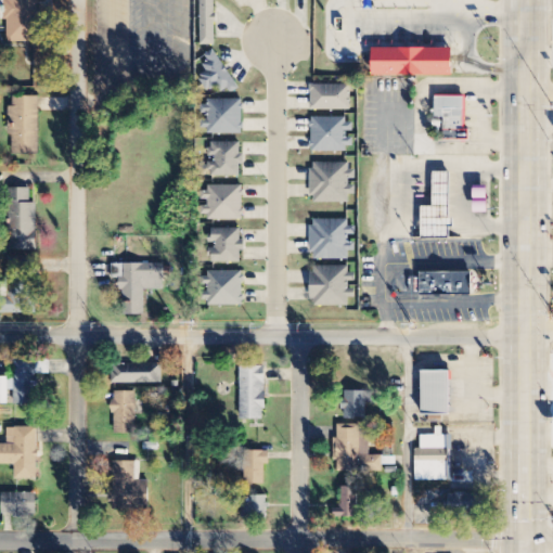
[(214,43),(214,0),(198,0),(198,42),(214,43)]
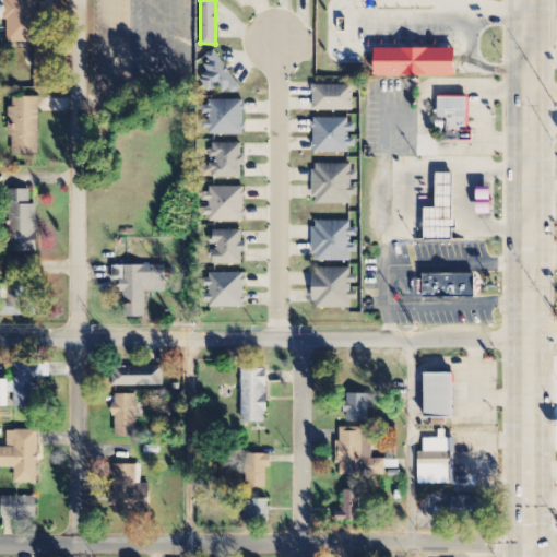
[(375,47),(375,73),(455,73),(455,47),(375,47)]
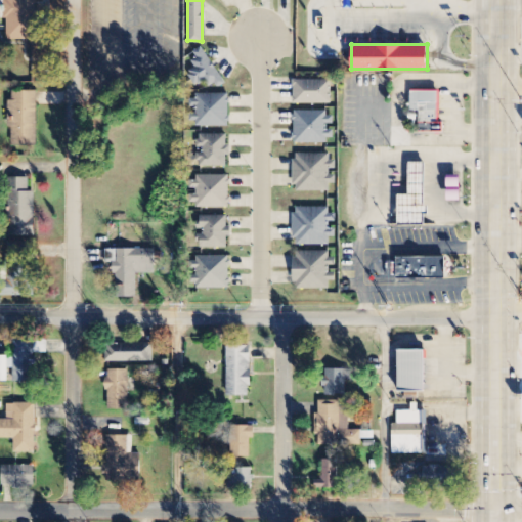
[(196,85),(204,80),(209,88),(222,80),(202,45),(192,50),(198,59),(184,67),(196,85)]
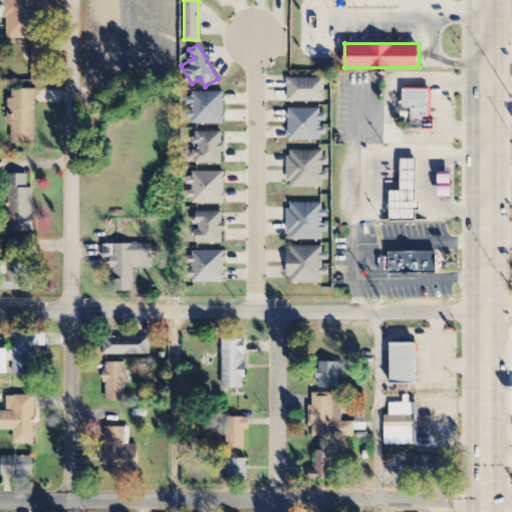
[(322,100),(322,76),(286,77),(287,100),(322,100)]
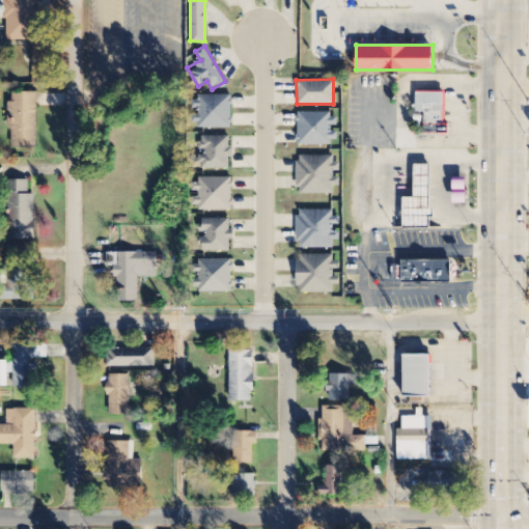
[(414,87),(414,109),(421,109),(421,122),(443,122),(443,87),(414,87)]
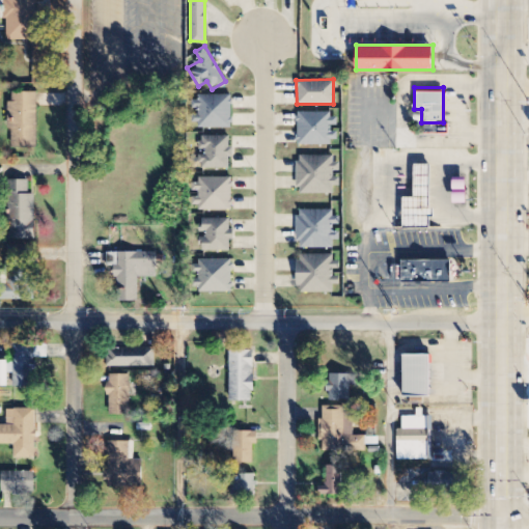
[(35,145),(36,91),(10,90),(10,100),(5,100),(5,130),(10,131),(9,144),(35,145)]
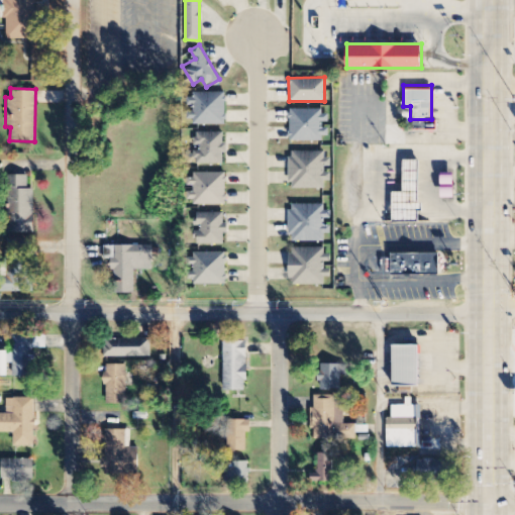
[(224,91),(192,91),(192,110),(186,110),(186,122),(224,123),(224,91)]
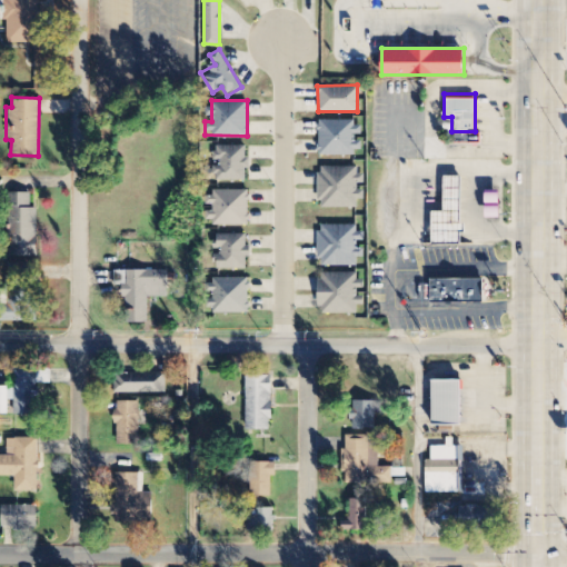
[(318,120),(318,153),(360,152),(360,119),(318,120)]
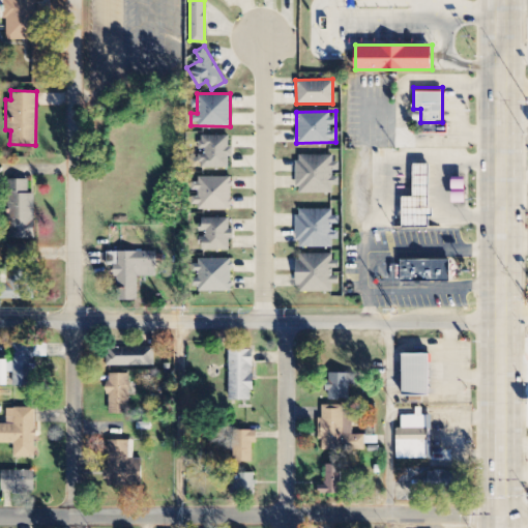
[(229,134),(200,135),(200,149),(197,149),(197,167),(229,167),(229,134)]
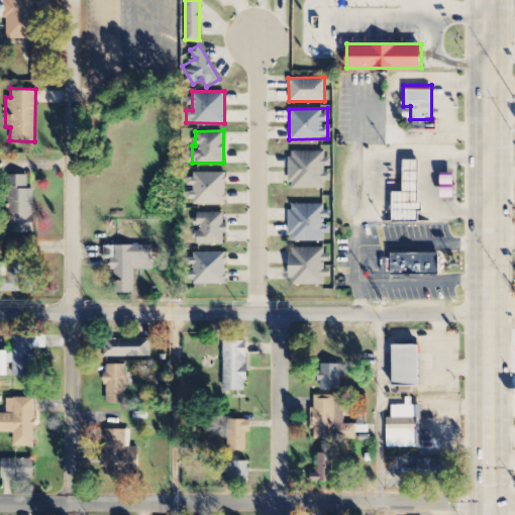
[(323,188),(323,180),(330,180),(330,168),(330,157),(323,157),(323,150),(289,150),(288,187),(323,188)]
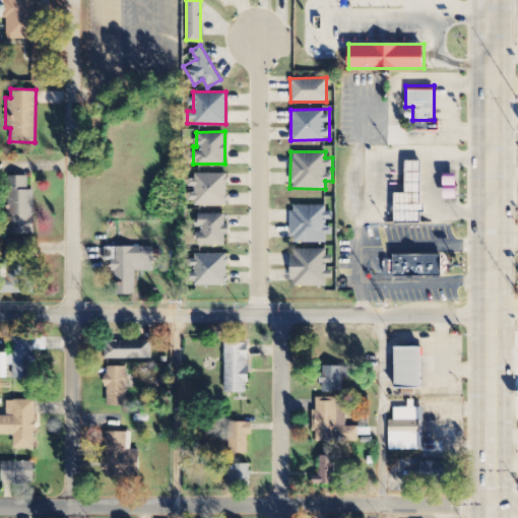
[(403,156),(402,189),(392,189),(392,219),(419,220),(421,156),(403,156)]
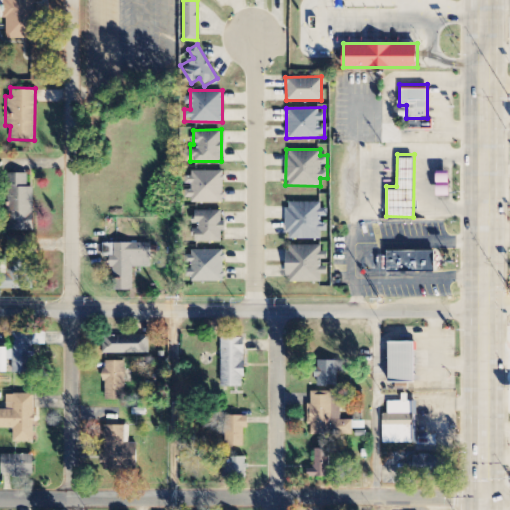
[(223,201),(223,170),(184,170),(184,186),(184,201),(223,201)]
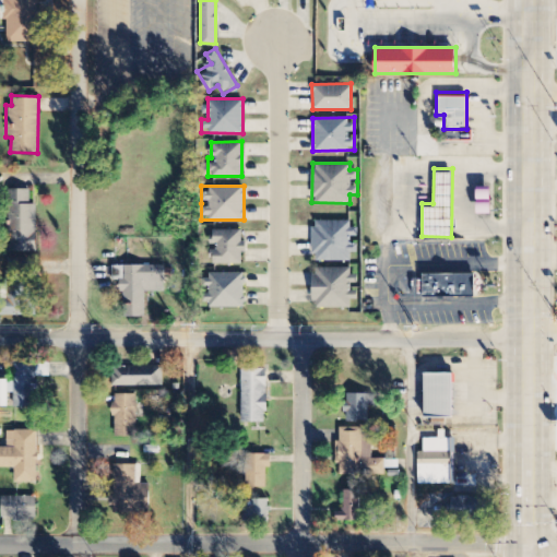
[(35,250),(35,202),(28,202),(28,188),(10,188),(10,250),(35,250)]
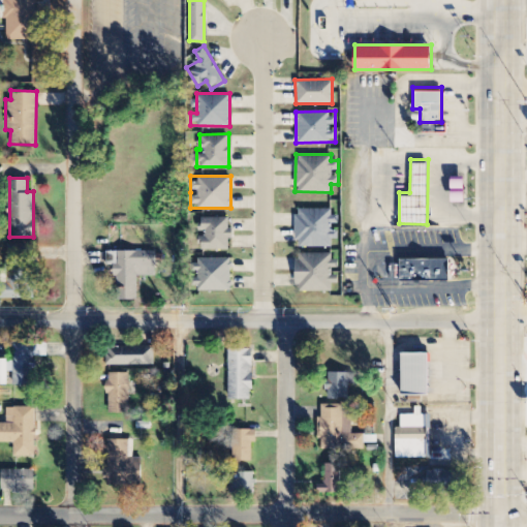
[(330,246),(330,238),(337,238),(337,225),(338,209),(296,209),(296,246),(330,246)]
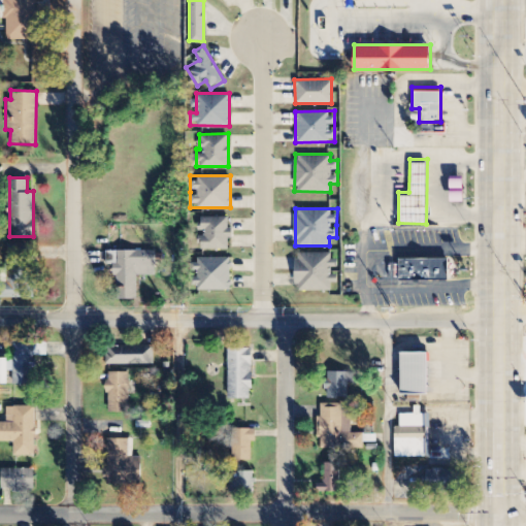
[(229,215),(190,215),(190,230),(198,230),(198,248),(227,249),(227,237),(229,237),(229,215)]
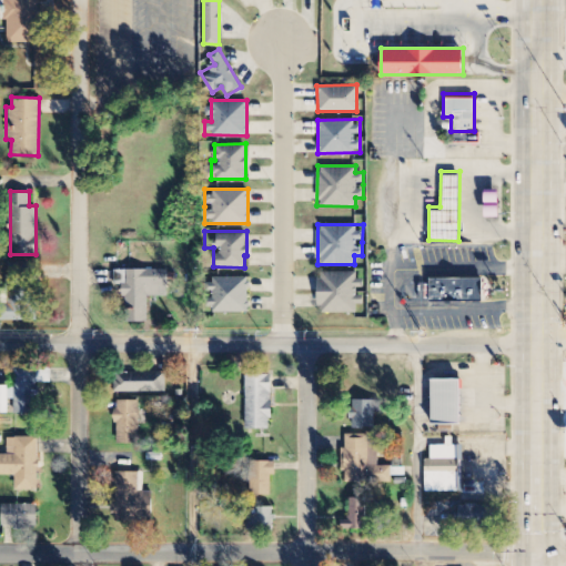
[(32,261),(7,261),(7,303),(0,303),(0,319),(31,320),(32,261)]
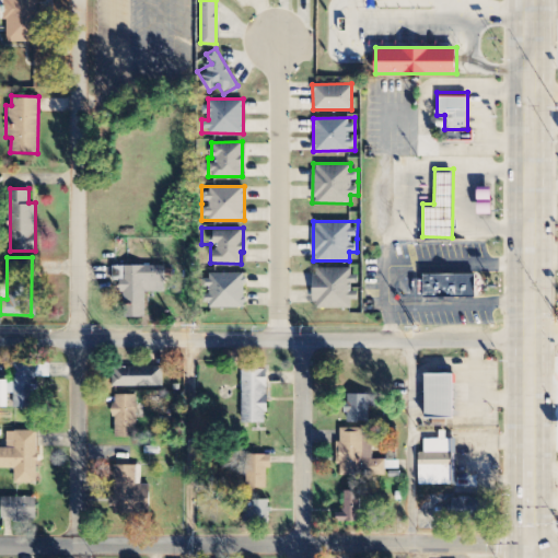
[(113,264),(113,286),(123,287),(121,316),(144,316),(144,291),(164,291),(164,264),(113,264)]
